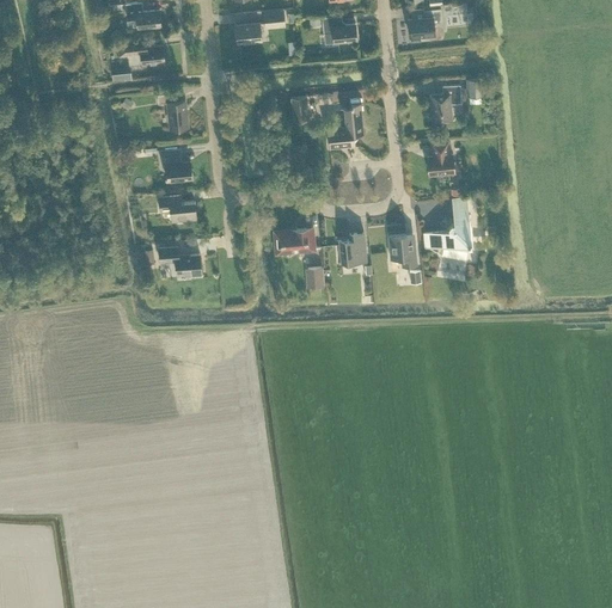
[(142,13),(142,4),(120,6),(121,12),(126,11),(127,23),(133,23),(133,26),(138,26),(138,31),(160,29),(159,12),(142,13)]
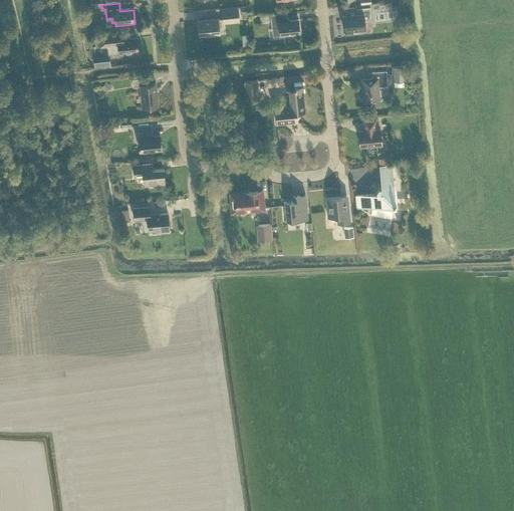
[(365,32),(364,21),(370,20),(369,9),(355,10),(356,17),(342,18),(344,34),(345,38),(352,38),(352,33),(365,32)]
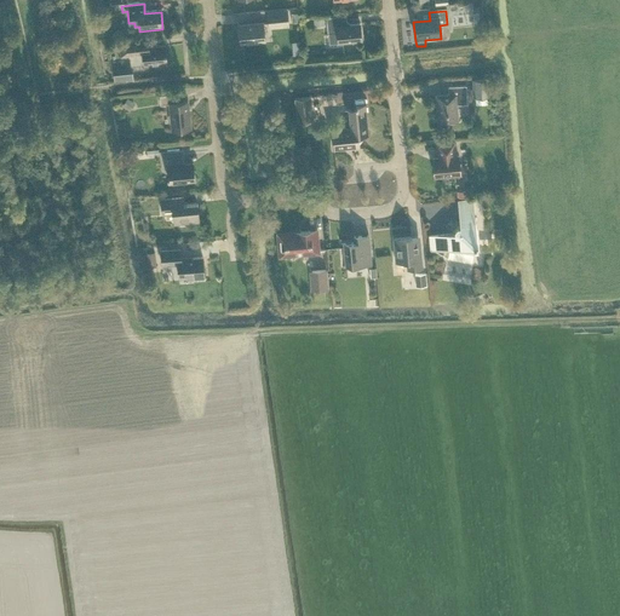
[(290,28),(288,16),(267,18),(268,29),(290,28)]
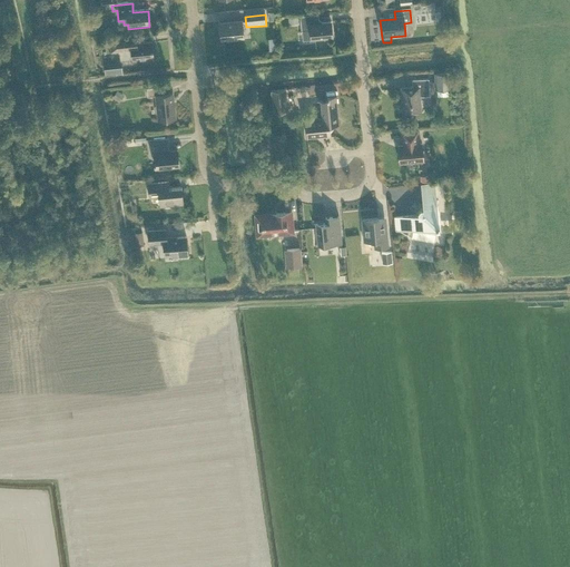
[(311,42),(333,40),(331,25),(316,26),(315,17),(300,18),(301,33),(310,32),(311,42)]
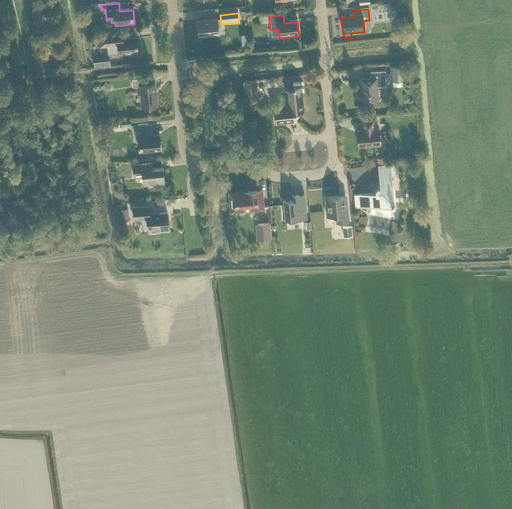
[(198,38),(218,36),(217,21),(197,23),(198,38)]
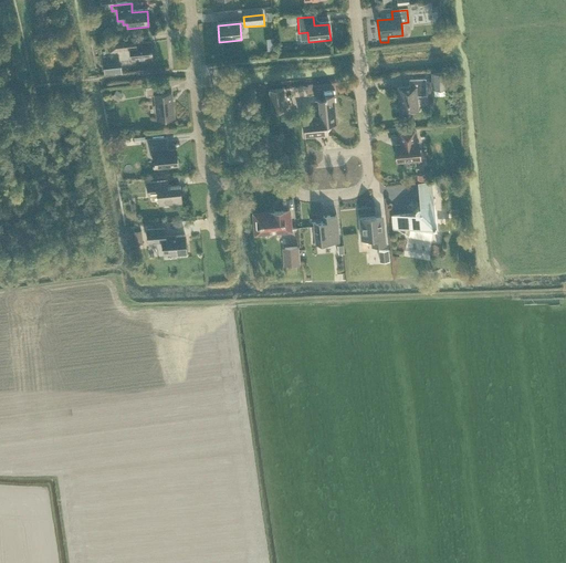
[(153,60),(150,44),(136,45),(135,38),(108,41),(109,54),(129,52),(130,62),(153,60)]
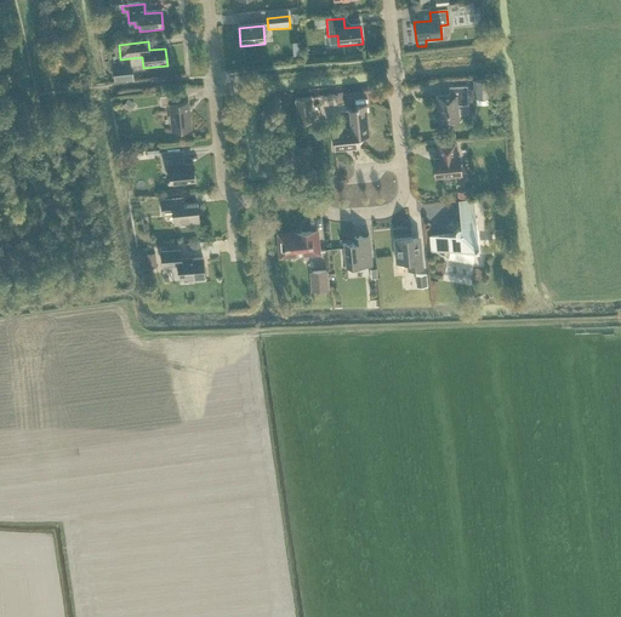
[(115,55),(114,46),(104,46),(106,56),(115,55)]
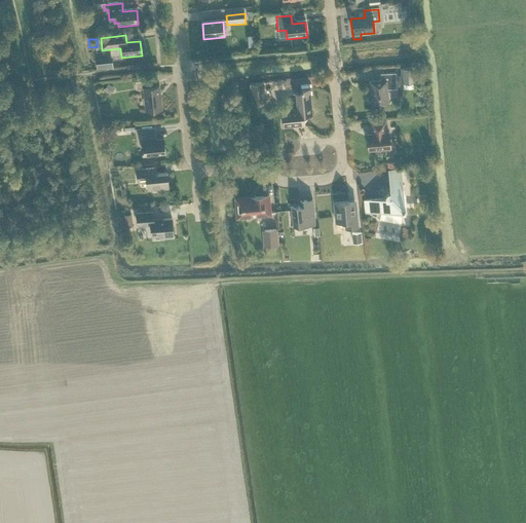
[(113,70),(112,62),(96,64),(97,71),(107,70),(107,71),(113,70)]
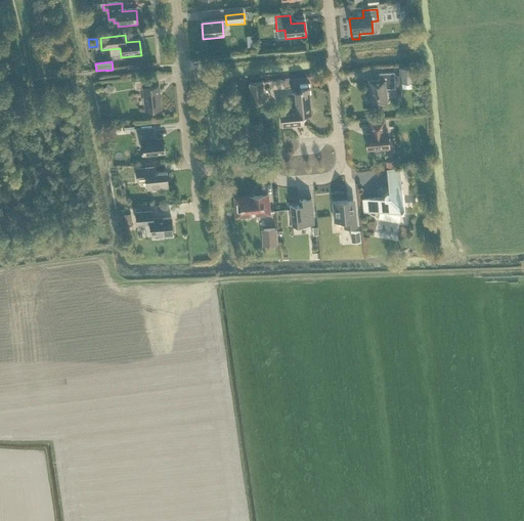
[(399,69),(400,84),(415,84),(413,69),(399,69)]
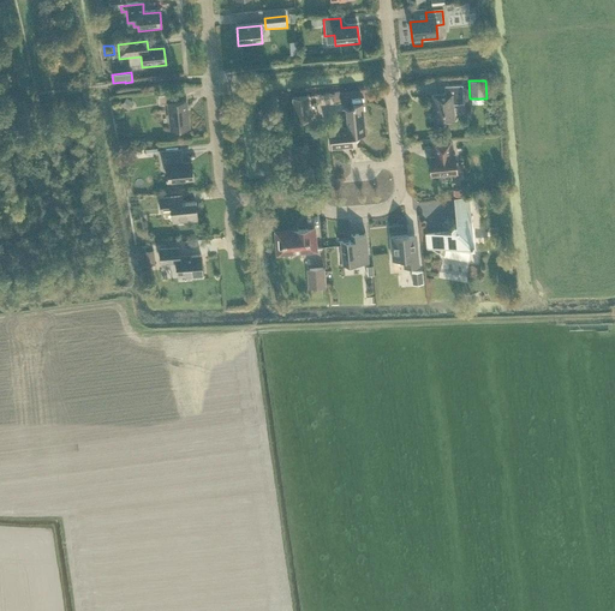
[(453,107),(464,106),(463,88),(445,89),(445,97),(433,99),(433,111),(434,111),(435,125),(453,125),(452,113),(454,113),(453,107)]
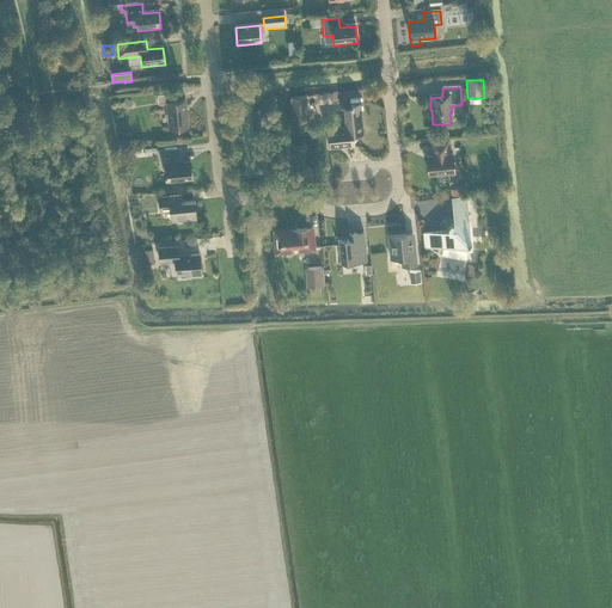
[(170,130),(187,129),(184,103),(179,104),(178,96),(157,97),(158,106),(167,105),(170,130)]
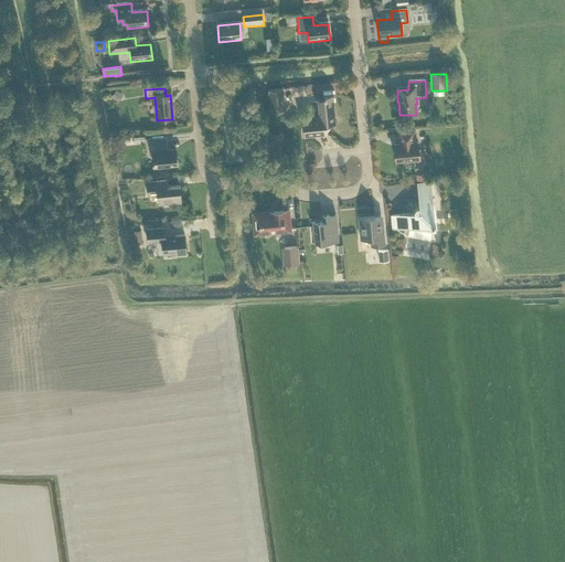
[(286,113),(284,91),(268,93),(270,115),(286,113)]
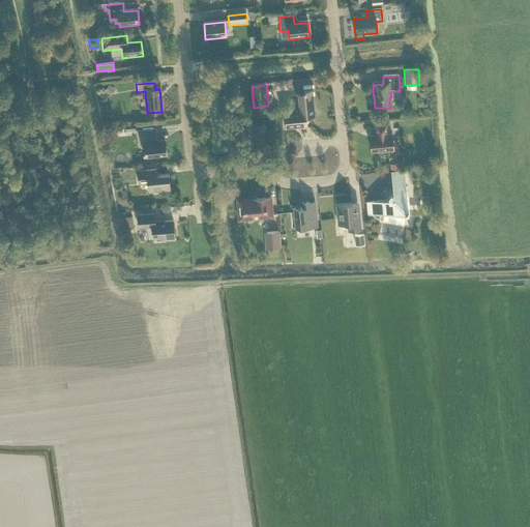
[(104,93),(111,97),(115,90),(109,86),(104,93)]
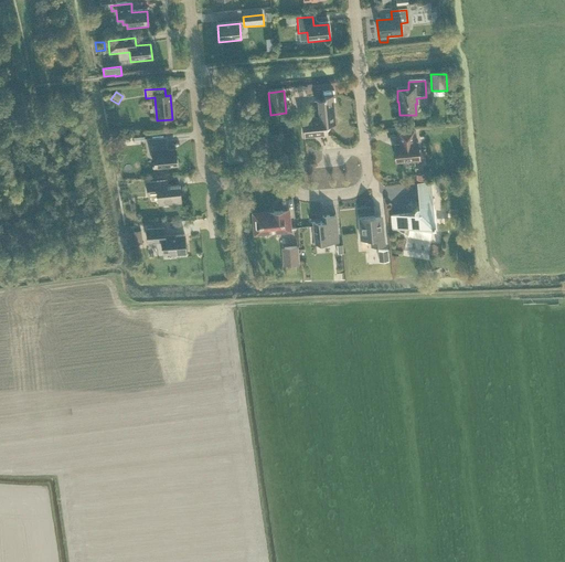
[(330,127),(337,127),(333,97),(323,98),(324,102),(315,103),(317,103),(319,119),(306,120),(305,120),(306,130),(302,130),(304,140),(328,138),(327,131),(330,127)]
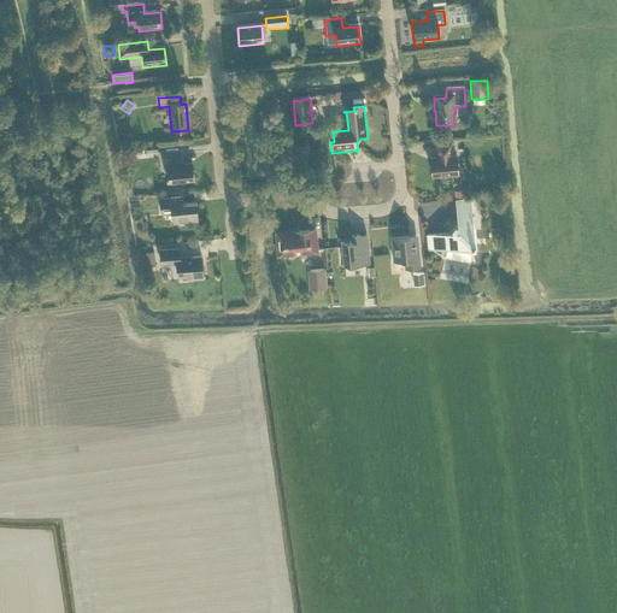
[(435,180),(458,177),(456,158),(453,158),(452,145),(435,147),(436,160),(430,160),(433,177),(435,180)]
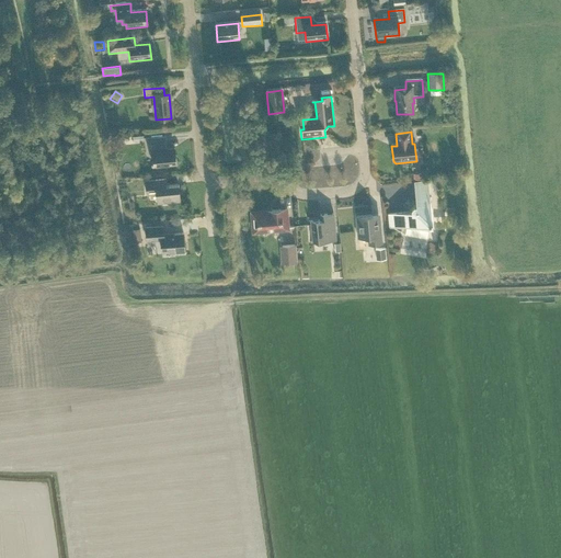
[(152,169),(176,167),(174,150),(164,151),(163,145),(167,145),(165,137),(150,139),(150,146),(153,146),(153,152),(151,152),(152,169)]
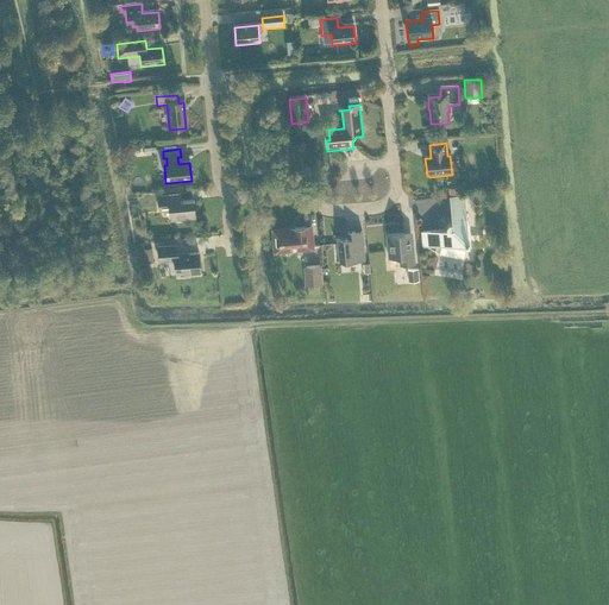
[(170,222),(195,220),(194,202),(181,203),(180,196),(158,199),(159,213),(170,212),(170,222)]
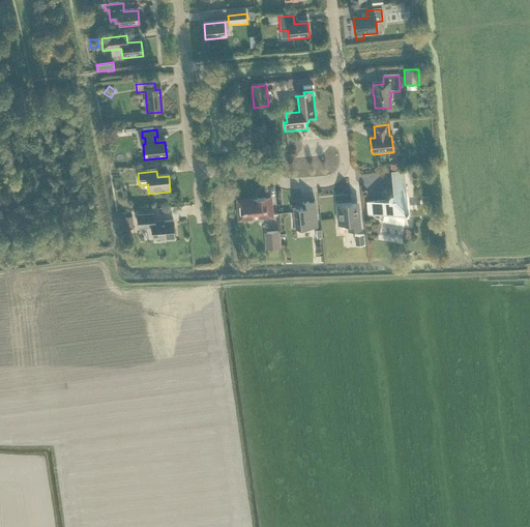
[(405,213),(408,213),(408,210),(404,174),(391,175),(393,197),(390,197),(388,200),(388,202),(367,204),(369,216),(384,215),(386,215),(404,218),(405,213)]
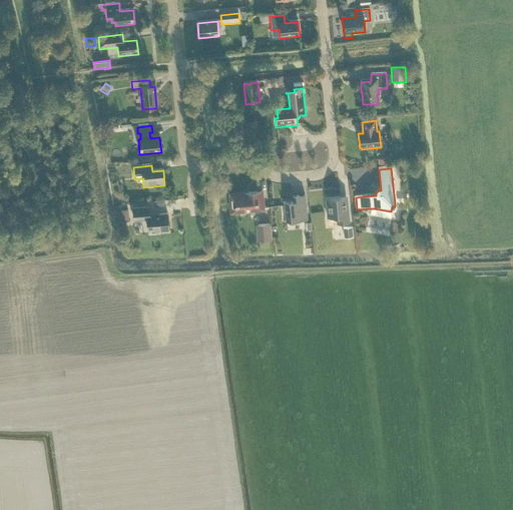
[(249,212),(250,212),(264,210),(263,192),(247,194),(248,195),(229,196),(230,213),(244,212),(244,213),(245,213),(246,213),(247,213),(248,213),(249,212)]
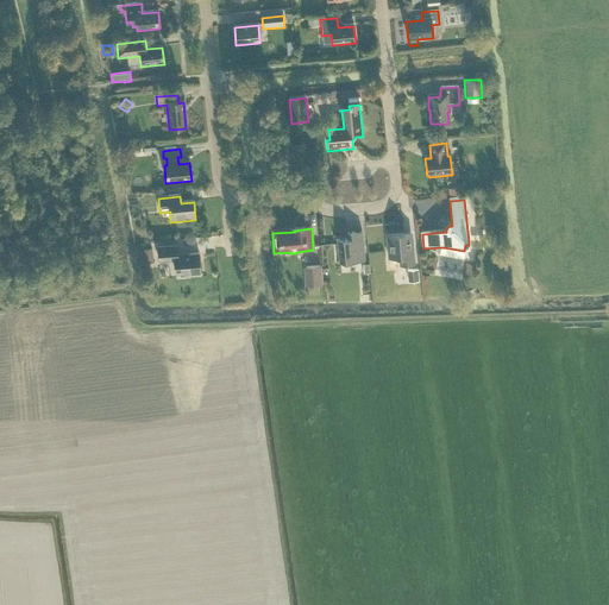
[(339,265),(364,262),(362,234),(346,235),(347,241),(337,243),(339,265)]
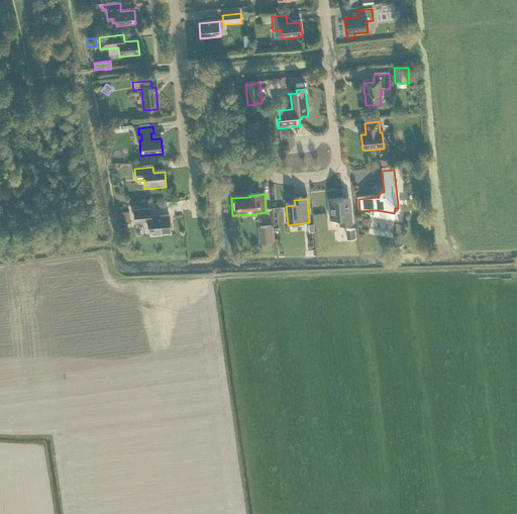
[(339,227),(351,226),(349,200),(328,202),(329,221),(338,220),(339,227)]
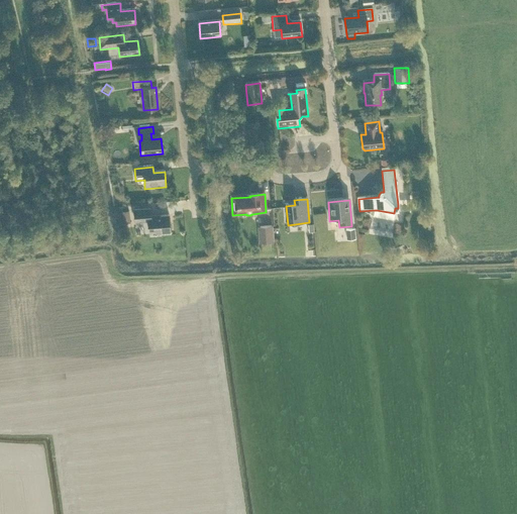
[(162,237),(171,237),(169,217),(150,218),(150,210),(134,211),(134,224),(147,223),(148,234),(161,233),(162,237)]
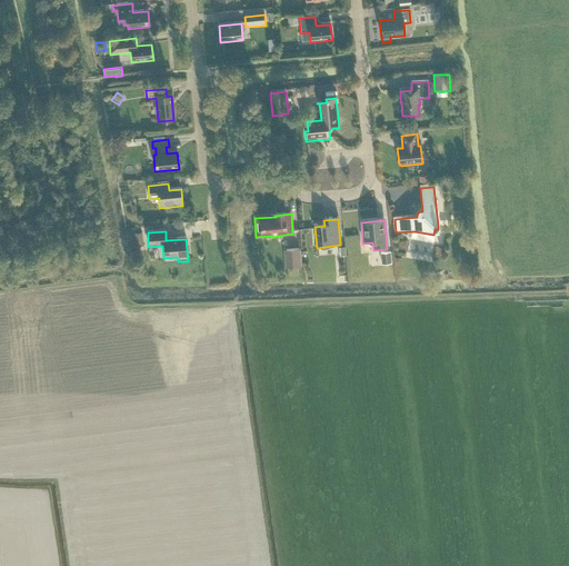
[(286,270),(301,269),(299,251),(283,252),(286,270)]
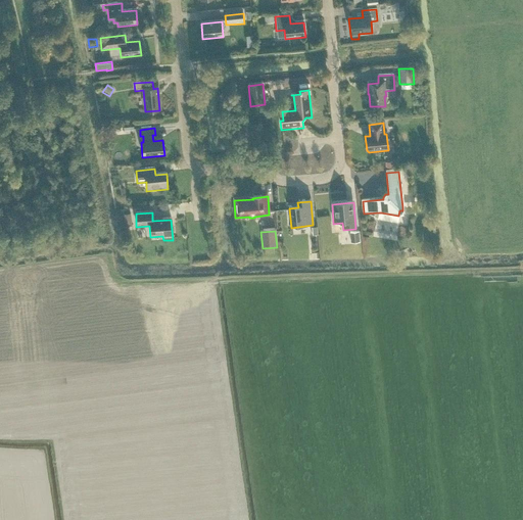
[(360,243),(359,233),(349,234),(350,244),(360,243)]
